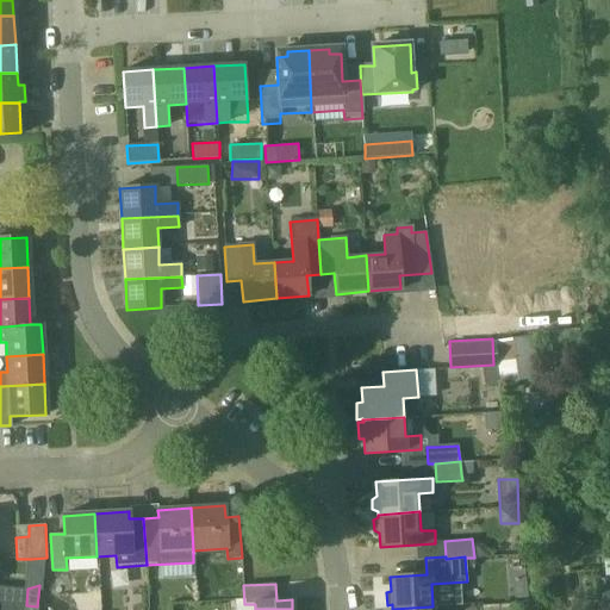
[(0,586),(0,603),(26,605),(27,589),(0,586)]
